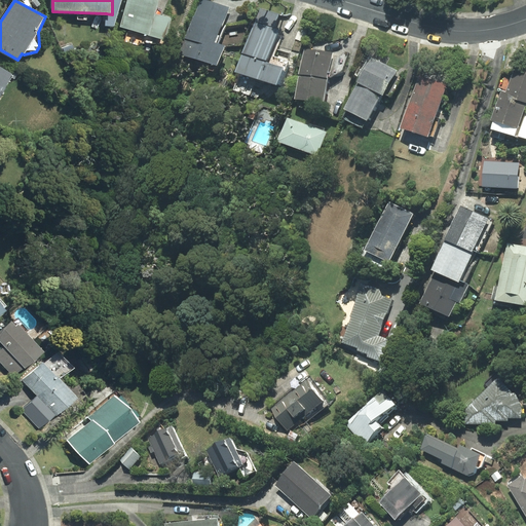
[(121,0),(112,0),(112,14),(106,13),(105,26),(114,26),(121,0)]
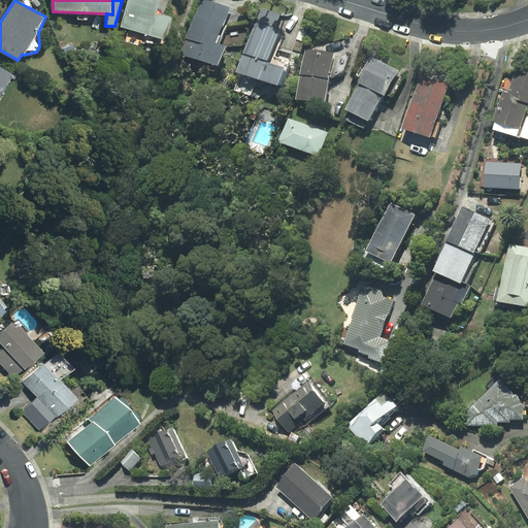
[(158,0),(128,0),(121,27),(149,35),(155,13),(158,0)]
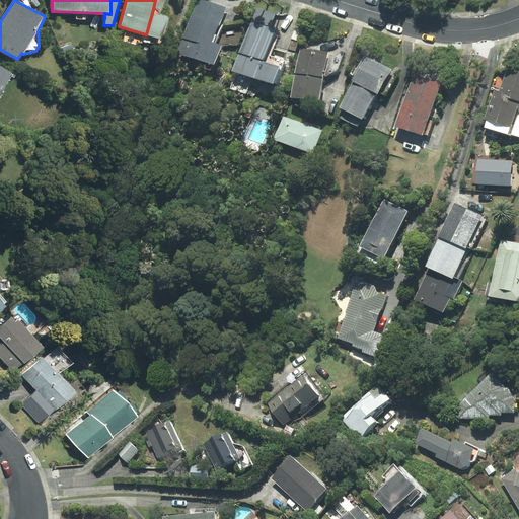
[(198,0),(193,17),(218,26),(224,8),(201,0),(198,0)]
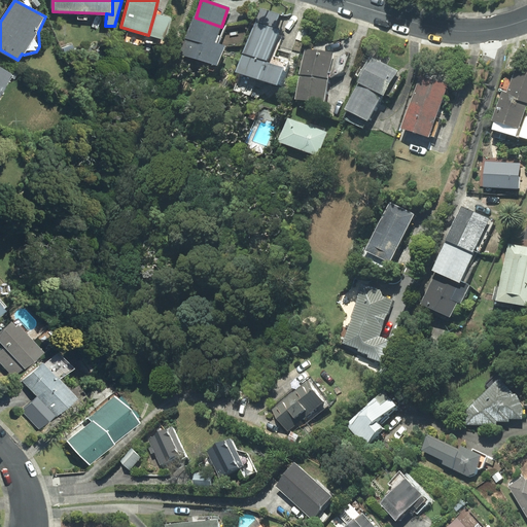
[(260,8),(256,21),(275,27),(279,14),(260,8)]
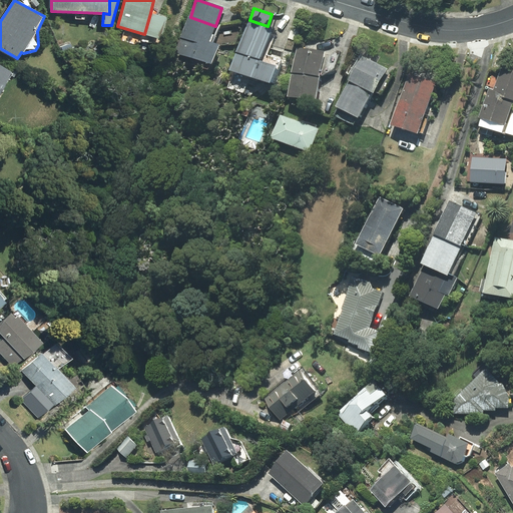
[(164,17),(150,13),(144,34),(158,38),(164,17)]
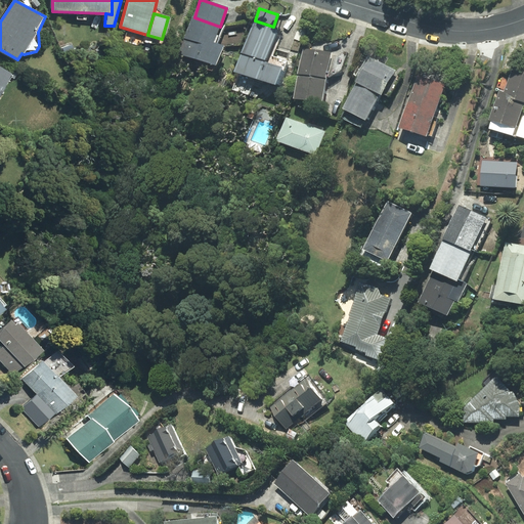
[(224,46),(214,42),(220,27),(194,17),(182,54),(217,67),(224,46)]
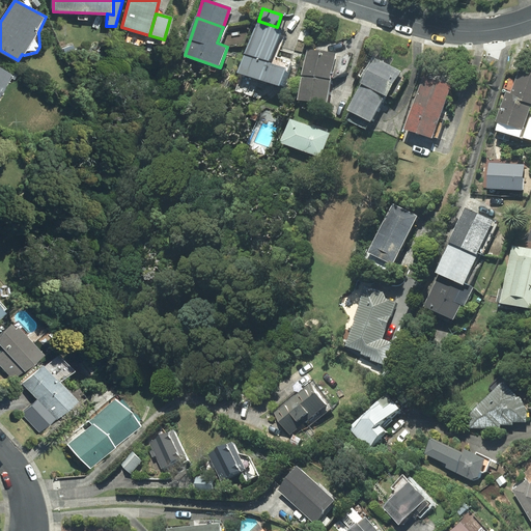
[(280,31),(256,23),(240,71),(280,85),(288,60),(272,55),(280,31)]
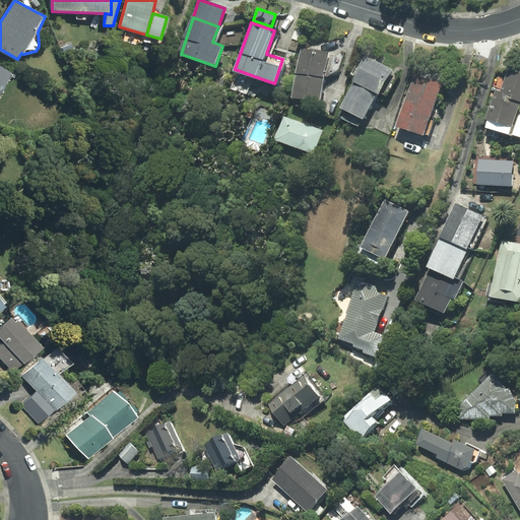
[(341,56),(302,49),(297,73),(324,78),(338,69),(341,56)]
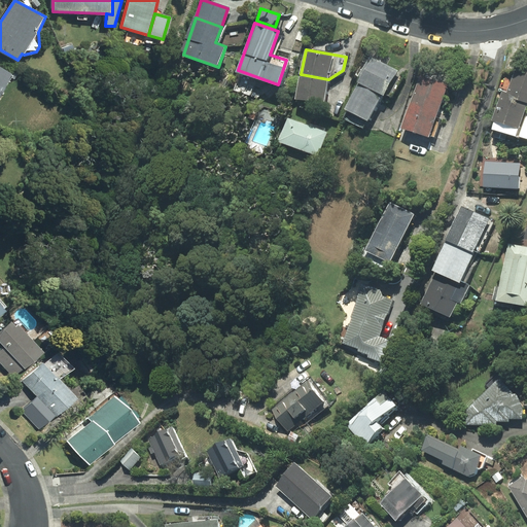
[(383,95),(384,92),(391,96),(402,76),(396,73),(397,70),(372,57),(359,81),(381,94),(383,95)]
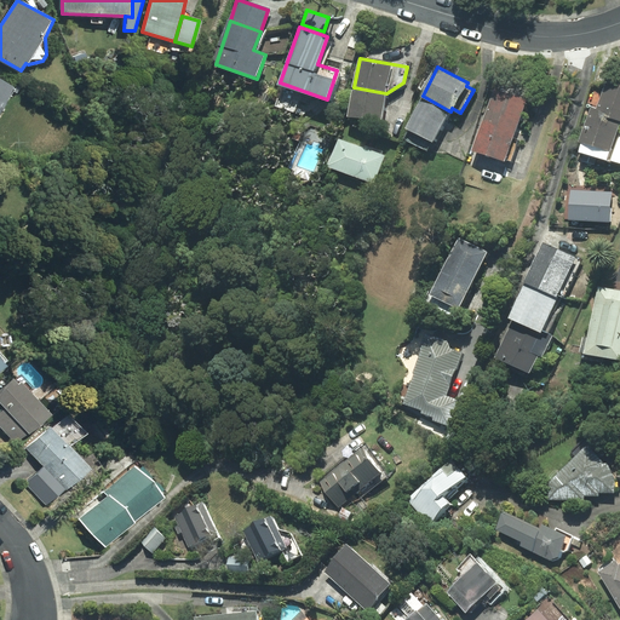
[(0,112),(15,87),(0,78),(0,112)]
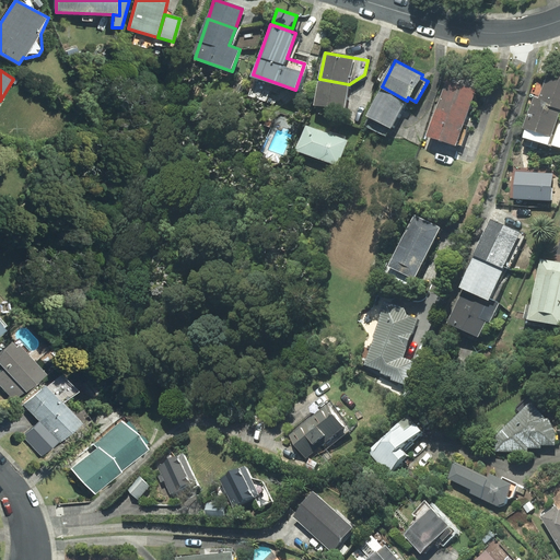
[(538,97),(534,96),(523,128),(525,129),(523,137),(548,146),(559,111),(559,77),(547,73),(538,97)]
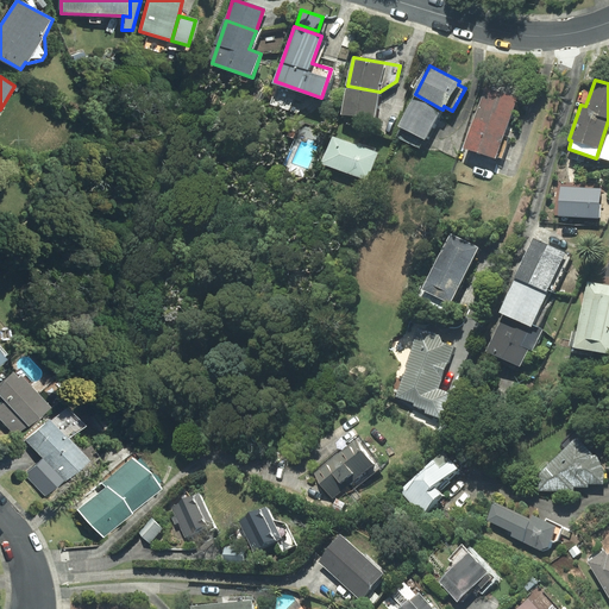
[(375,119),(380,92),(347,86),(341,114),(375,119)]
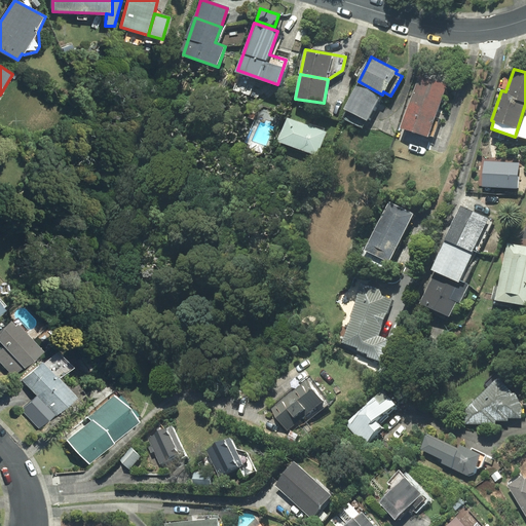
[(440,118),(435,117),(446,84),(419,76),(401,127),(427,137),(428,135),(433,137),(440,118)]
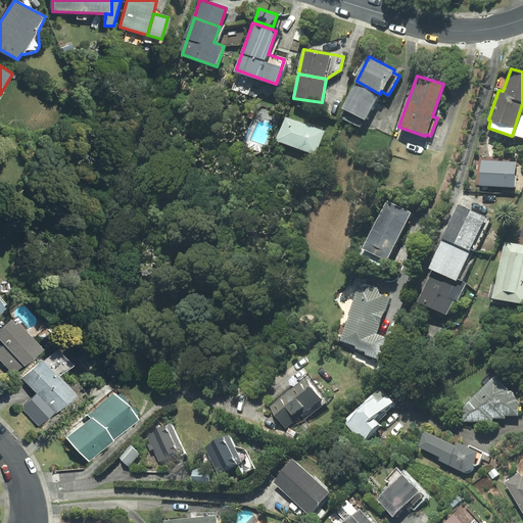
[(357,81),(342,108),(365,119),(378,93),(357,81)]
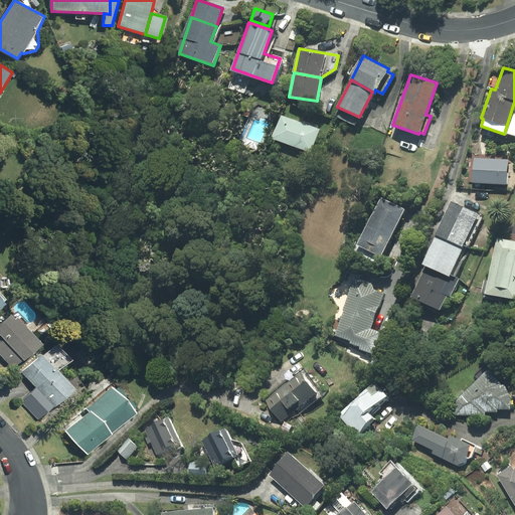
[(281,116),(273,138),(310,152),(318,130),(316,129),(317,126),(303,120),(301,123),(281,116)]
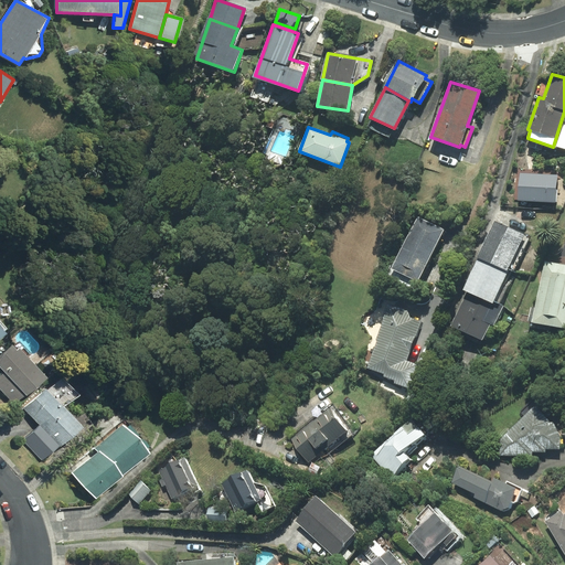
[(418,281),(444,230),(418,217),(393,268),(418,281)]
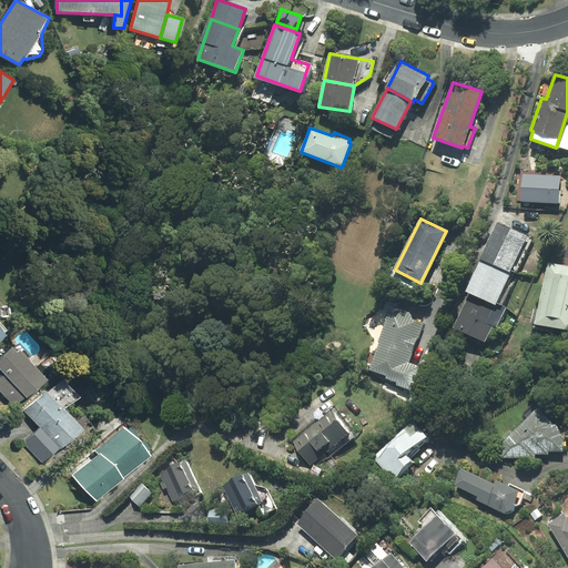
[(480,257),(482,259),(517,274),(534,237),(497,222),(480,257)]
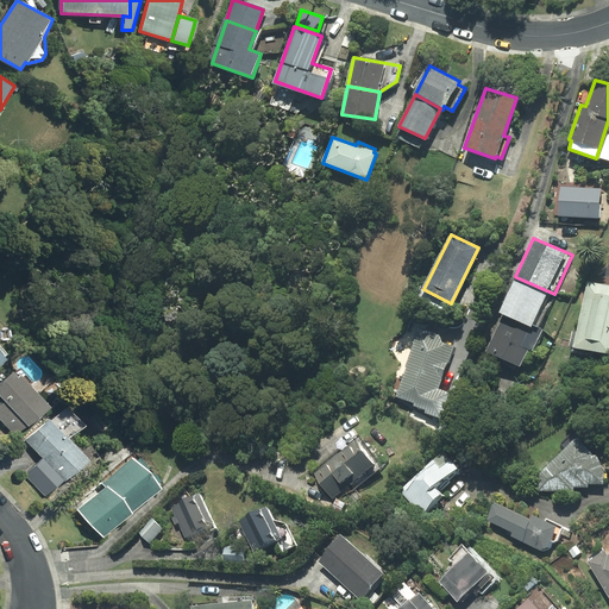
[(516,277),(501,311),(503,312),(539,328),(554,294),(516,277)]
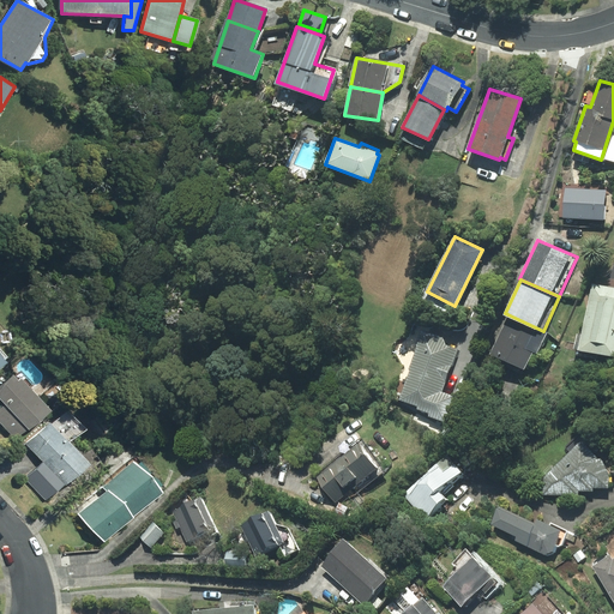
[(613,288),(593,284),(579,349),(613,356),(613,288)]
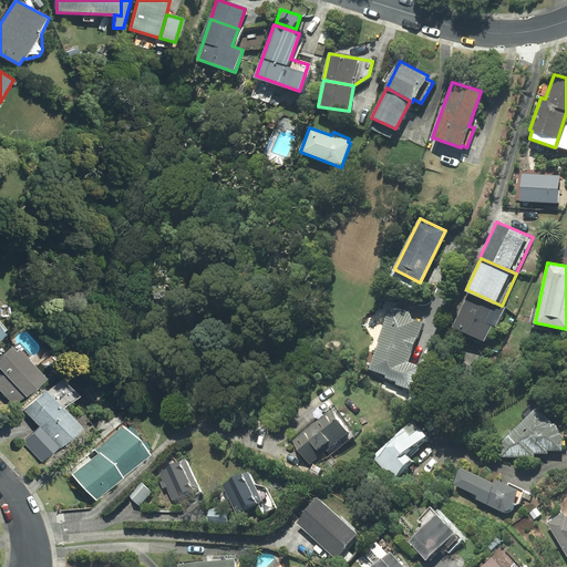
[(495,327),(505,307),(502,306),(468,290),(452,328),(484,342),(492,325),(495,327)]
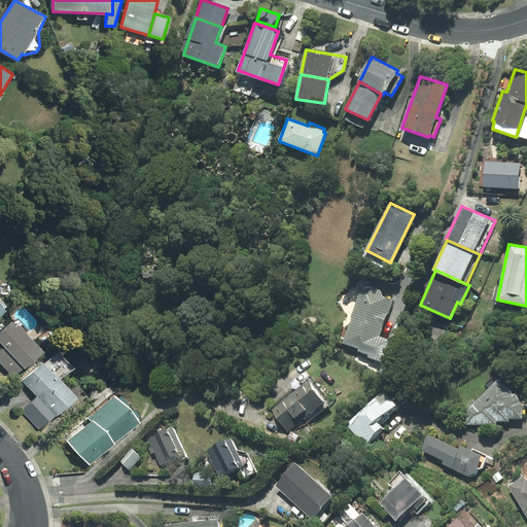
[(352,317),(343,343),(358,348),(357,351),(367,355),(367,358),(382,363),(390,340),(380,336),(393,300),(382,295),(380,289),(370,286),(364,288),(361,287),(350,317),(352,317)]
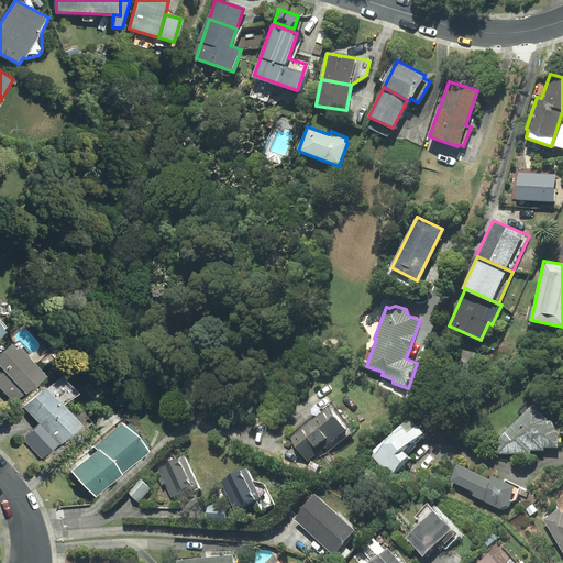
[(46,377),(20,348),(18,350),(12,344),(0,354),(0,364),(4,370),(0,374),(0,387),(14,404),(26,393),(28,394),(46,377)]
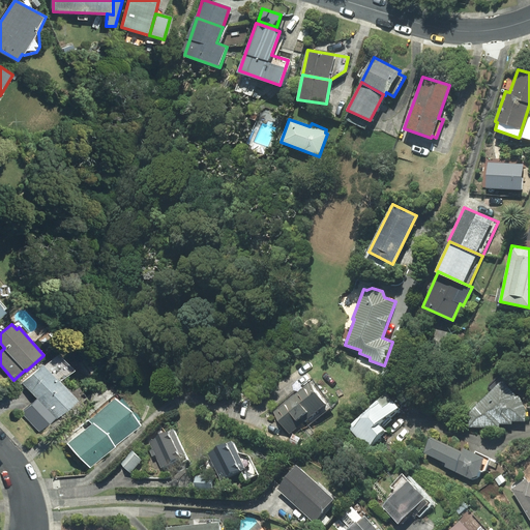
[(43,364),(23,383),(37,399),(56,417),(76,400),(59,382),(74,370),(58,353),(45,366),(43,364)]
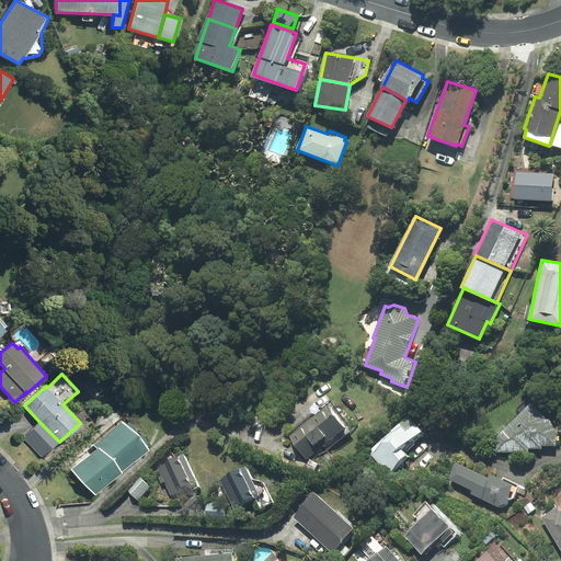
[(350,431),(330,402),(288,433),(307,459),(317,450),(319,454),(350,431)]
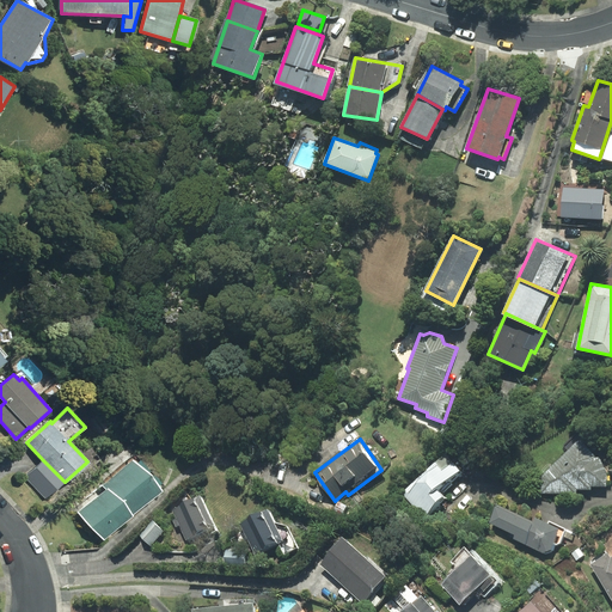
[(580,439),(527,490),(542,493),(575,494),(575,488),(589,489),(589,485),(606,487),(606,473),(599,458),(580,439)]
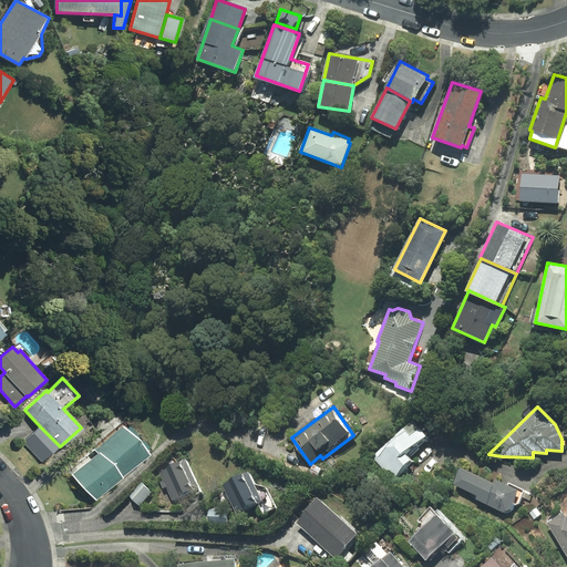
[(405,454),(426,436),(412,421),(372,456),(391,477),(411,461),(405,454)]
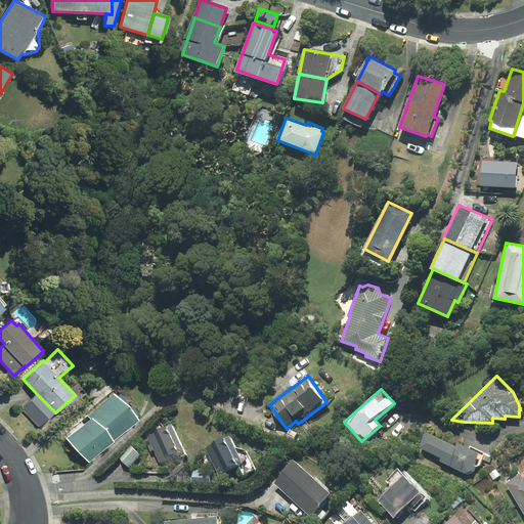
[(39,428),(55,412),(37,394),(22,408),(39,428)]
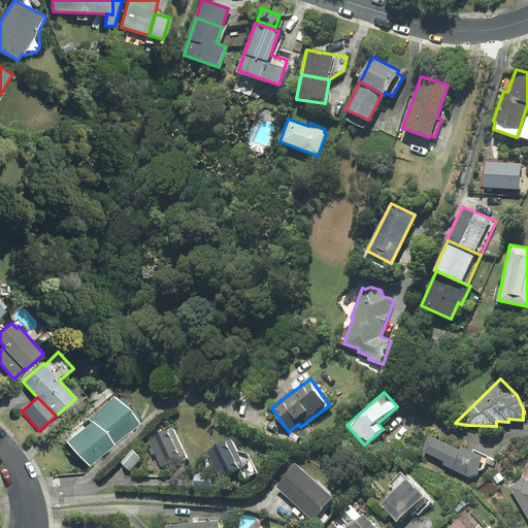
[(91,466),(138,424),(114,397),(89,419),(92,423),(70,442),(91,466)]
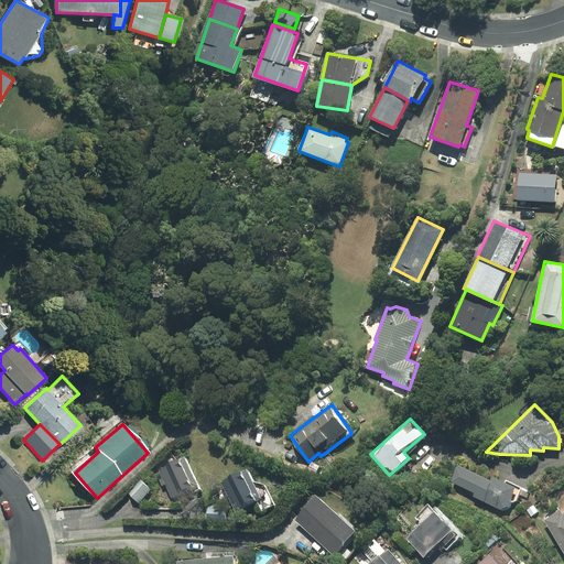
[(199,489),(184,457),(158,469),(162,477),(159,479),(162,486),(165,484),(172,497),(193,487),(195,491),(199,489)]
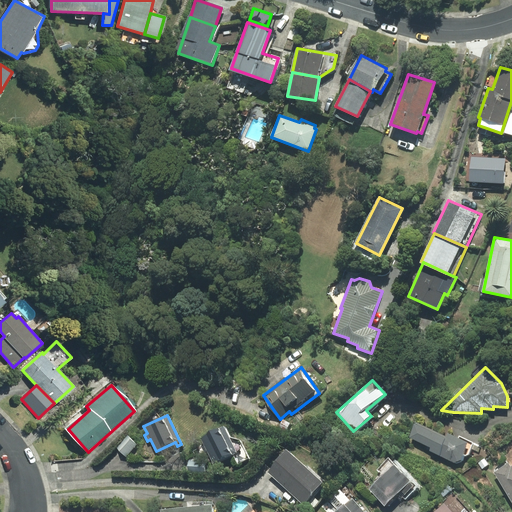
[(415,423),(409,438),(430,447),(429,451),(454,462),(461,460),(463,455),(465,456),(468,454),(473,442),(459,436),(458,439),(446,433),(444,436),(415,423)]
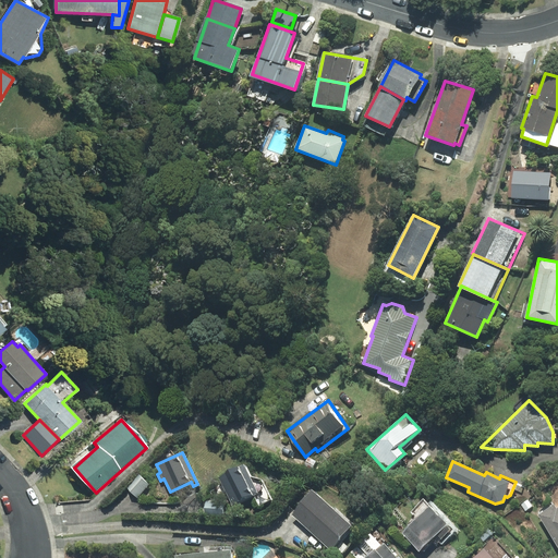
[(250,477),(243,464),(218,477),(232,506),(254,495),(259,506),(270,499),(261,480),(250,477)]
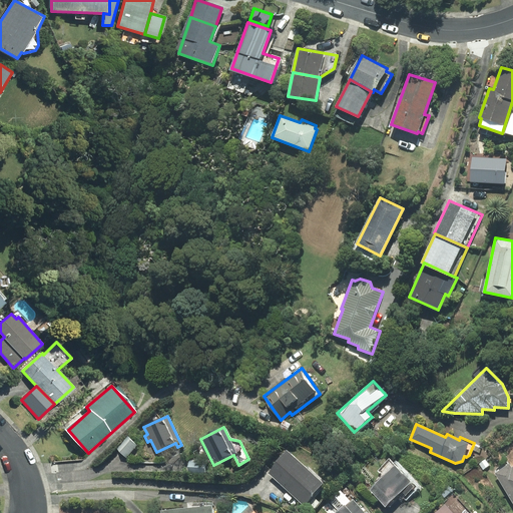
[(126,457),(136,446),(127,437),(117,449),(126,457)]
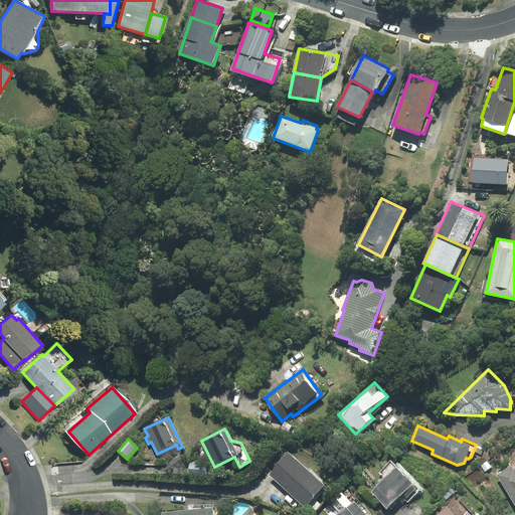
[(289,454),(270,475),(305,507),(324,485),(289,454)]
